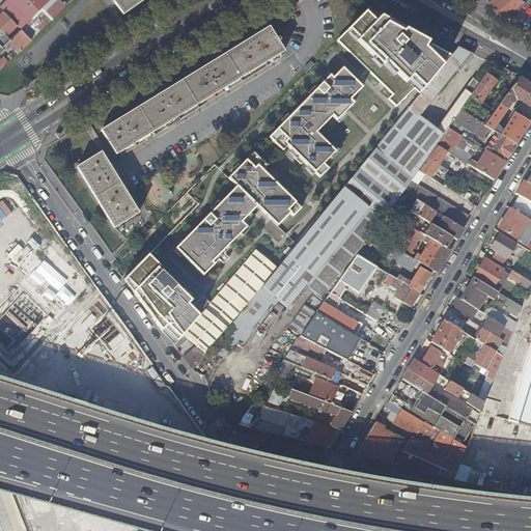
[(17,24),(21,28),(50,0),(6,0),(0,6),(4,10),(17,24)]
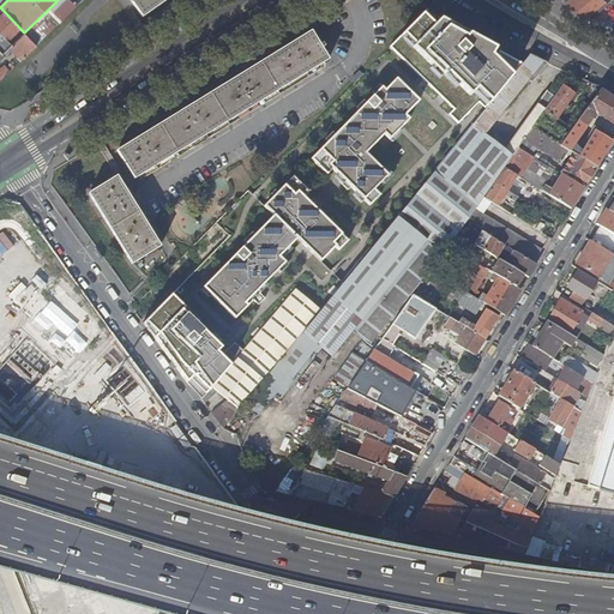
[(130,0),(144,19),(169,0),(130,0)]
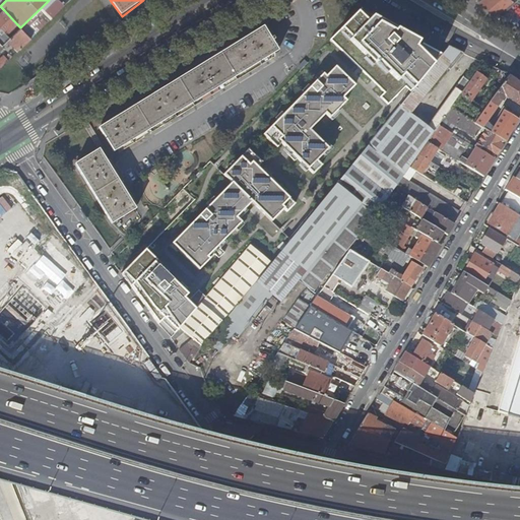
[(483,0),(479,4),(499,16),(516,1),(515,0),(513,0),(512,1),(511,0),(483,0)]
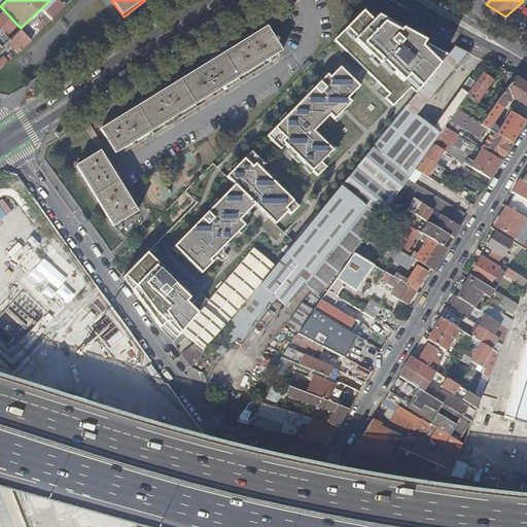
[(424,84),(448,56),(366,8),(336,40),(390,95),(385,99),(393,107),(412,89),(417,94),(424,84)]
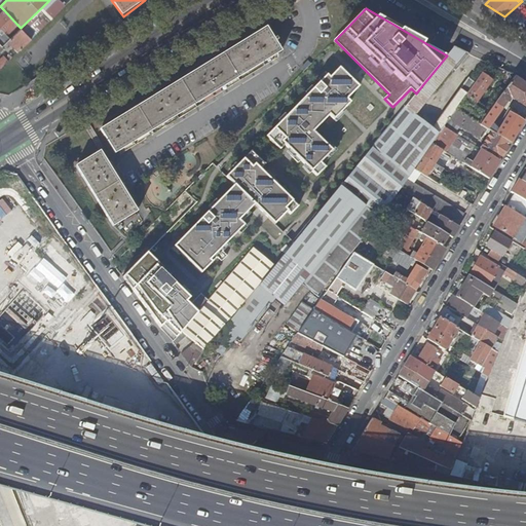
[(6,35),(16,24),(4,10),(0,13),(0,36),(2,38),(6,35)]
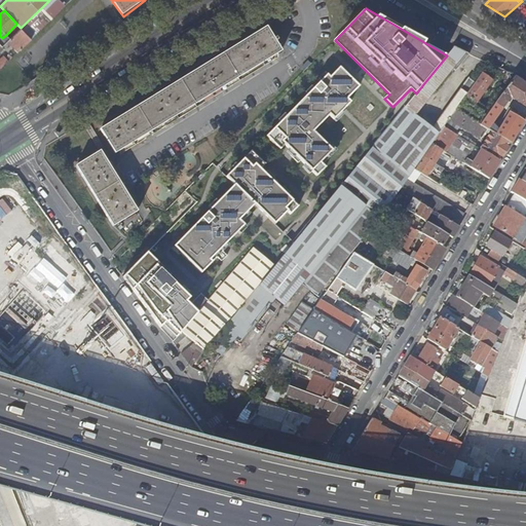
[(119,149),(276,52),(282,49),(275,40),(278,38),(276,36),(273,37),(266,26),(102,126),(116,150),(119,149)]
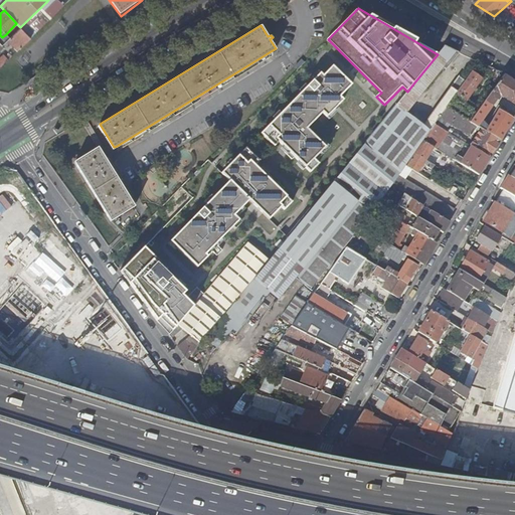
[(31,38),(21,28),(20,27),(10,38),(20,49),(31,38)]
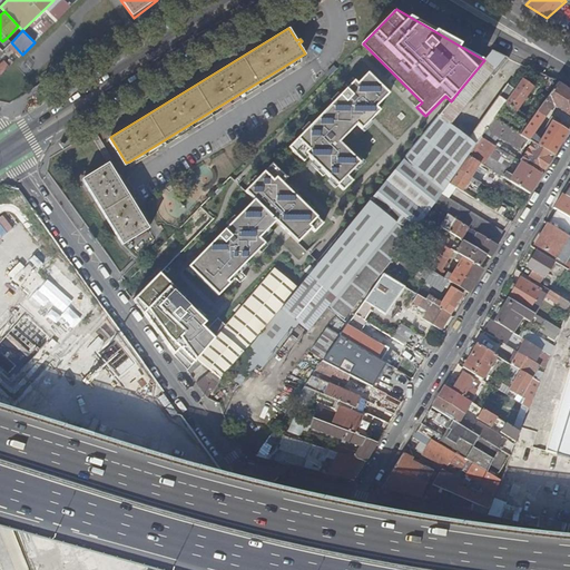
[(2,41),(0,43),(0,48),(2,50),(7,47),(11,42),(7,38),(2,41)]
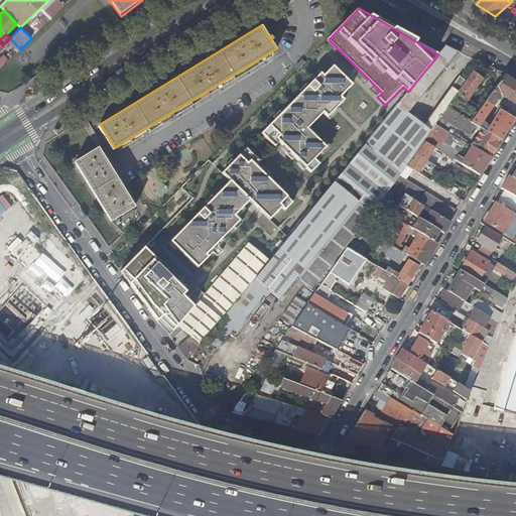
[(10,38),(6,42),(16,52),(20,49),(10,38)]
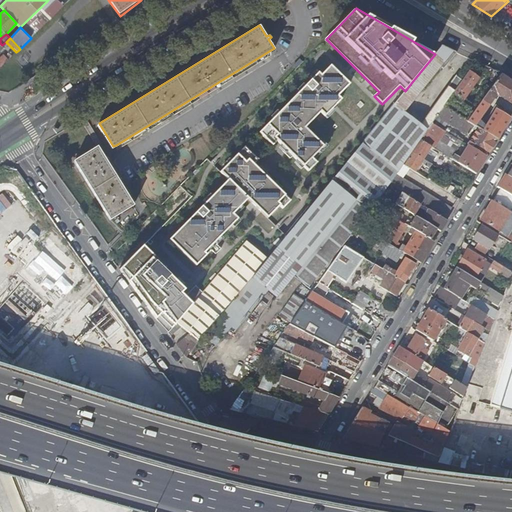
[(458,53),(442,45),(435,54),(412,82),(423,91),(442,68),(444,69),(458,53)]
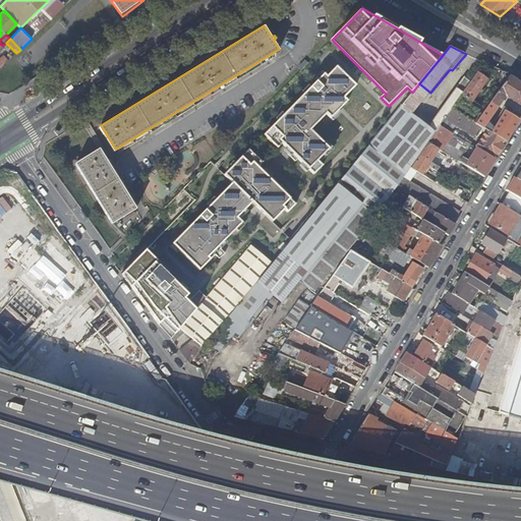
[(276,55),(274,52),(118,148),(120,151),(276,55)]
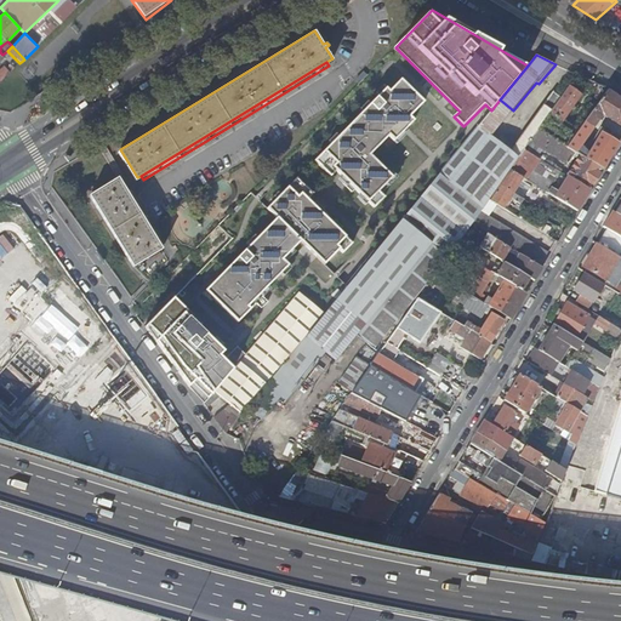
[(389,91),(387,87),(314,160),(330,176),(336,170),(346,180),(342,183),(352,192),(354,188),(374,208),(385,198),(379,191),(392,177),(370,154),(388,136),(394,141),(414,120),(410,117),(425,102),(400,80),(389,91)]
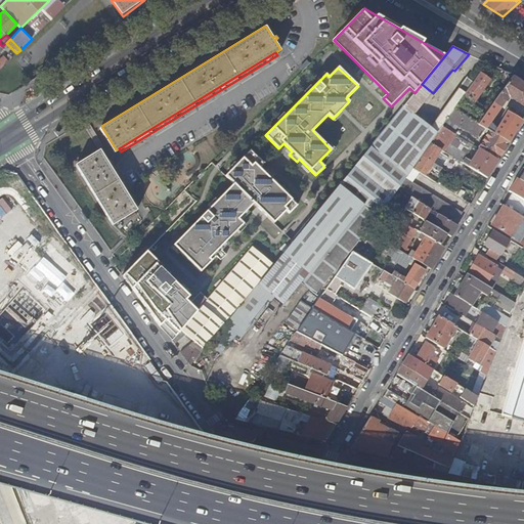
[(491,79),(481,72),(474,82),(465,94),(454,110),(479,125),(497,98),(493,95),(484,108),(477,103),(481,97),(479,96),(491,79)]
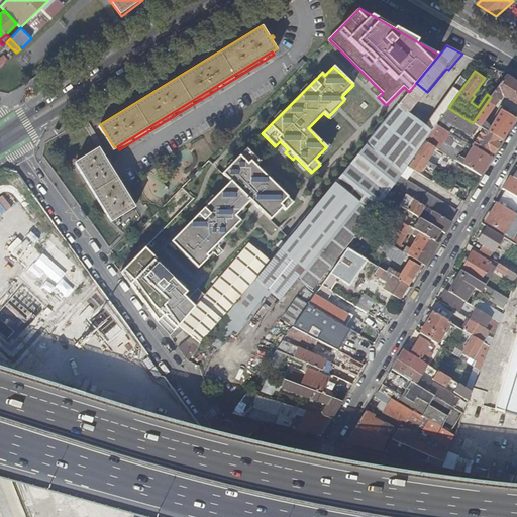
[(491,97),(473,123),(479,127),(483,129),(502,141),(516,119),(502,110),(490,127),(484,120),(502,96),(516,105),(516,82),(506,75),(491,97)]
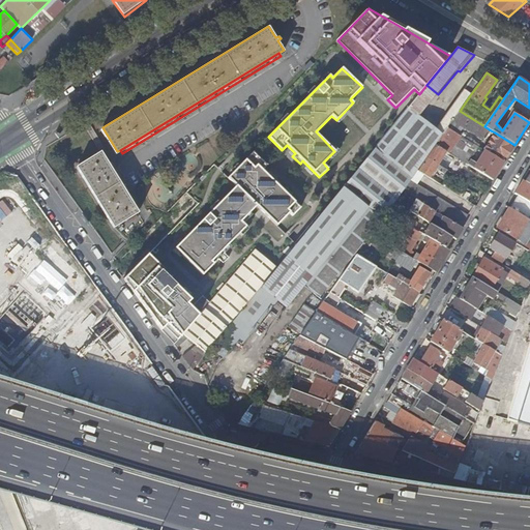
[(419,117),(409,108),(344,186),(276,268),(260,288),(277,302),(287,310),(305,287),(320,297),(346,265),(372,234),(387,212),(394,202),(402,192),(410,180),(417,170),(435,145),(447,128),(460,111),(470,95),(479,83),(472,78),(436,130),(419,117)]
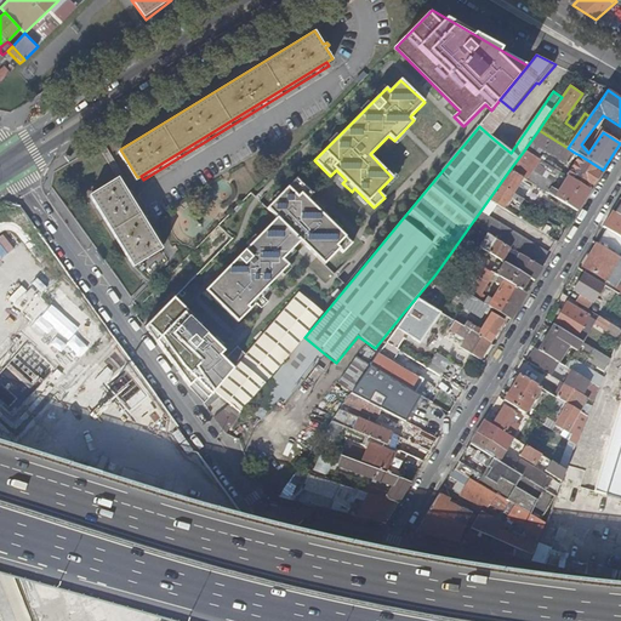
[(513,110),(500,100),(491,110),(479,126),(491,137),(513,110)]
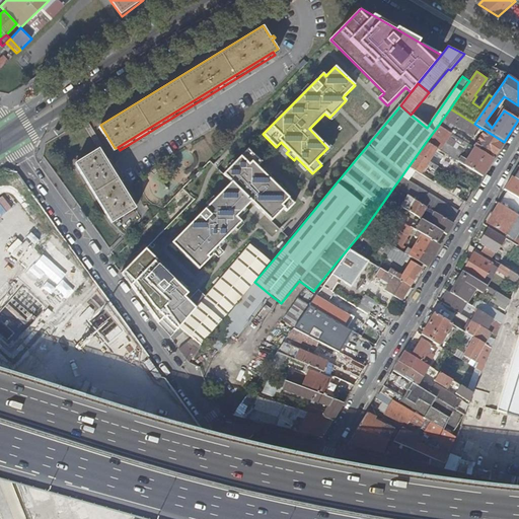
[(474,124),(450,108),(438,126),(441,127),(444,123),(445,124),(447,121),(453,125),(474,138),(480,128),(474,124)]
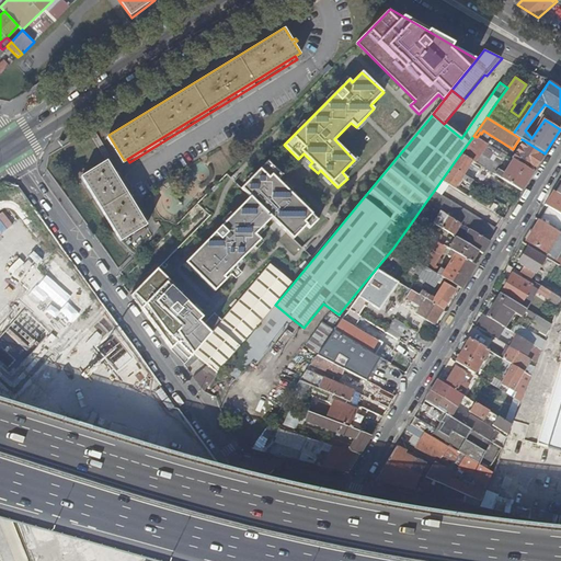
[(490,135),(483,130),(481,134),(480,133),(477,137),(484,142),(487,138),(490,135)]
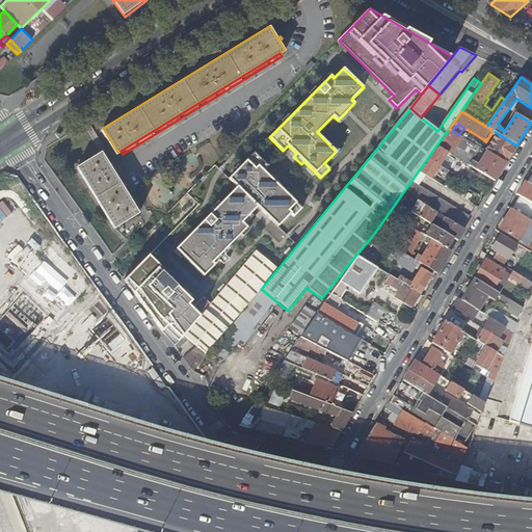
[(452,130),(449,129),(436,145),(437,145),(448,152),(451,155),(456,147),(460,140),(464,143),(468,144),(467,145),(473,150),(476,144),(474,143),(459,135),(452,130)]
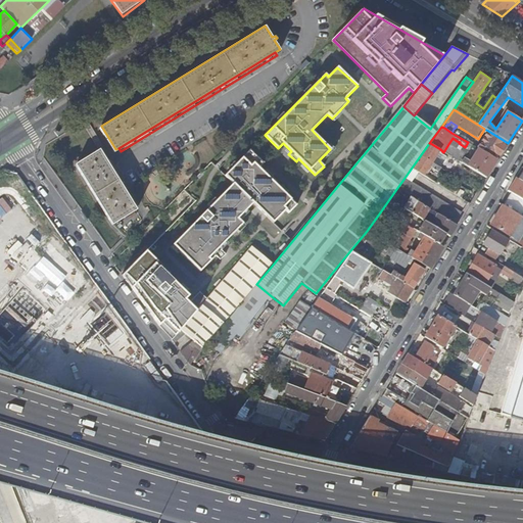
[(454,129),(452,133),(466,141),(468,137),(454,129)]
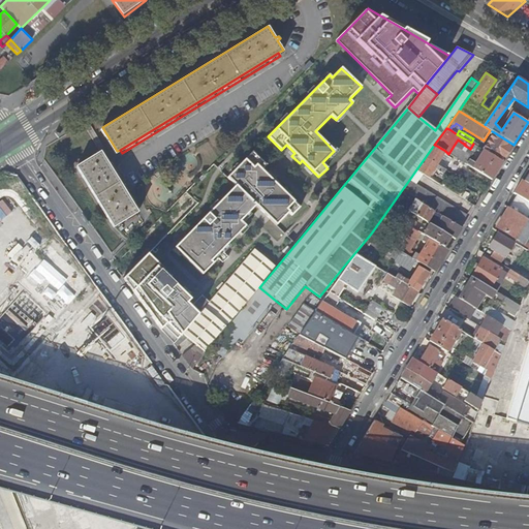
[(503,162),(514,145),(494,132),(483,150),(484,150),(503,162)]
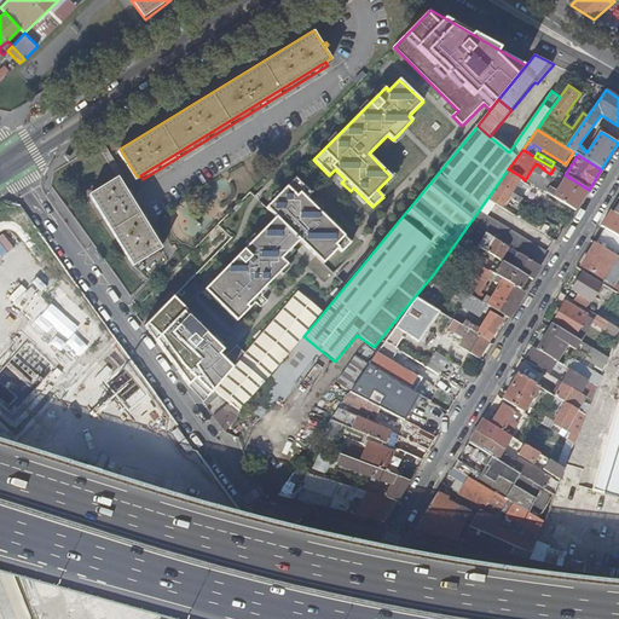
[(521,177),(509,169),(499,185),(489,200),(495,203),(502,208),(508,197),(519,203),(522,200),(512,192),(521,177)]
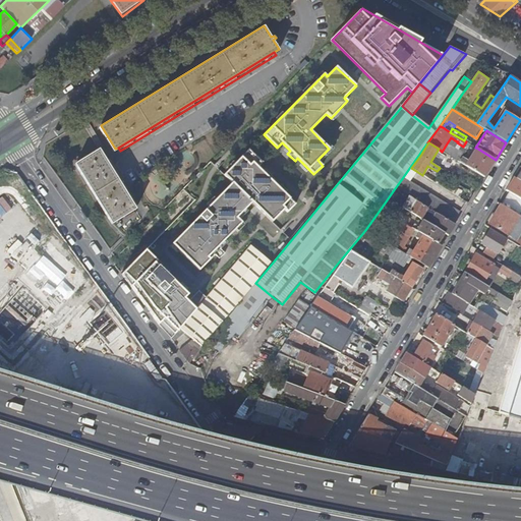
[(447,143),(442,152),(458,161),(459,159),(463,153),(452,146),(447,143)]
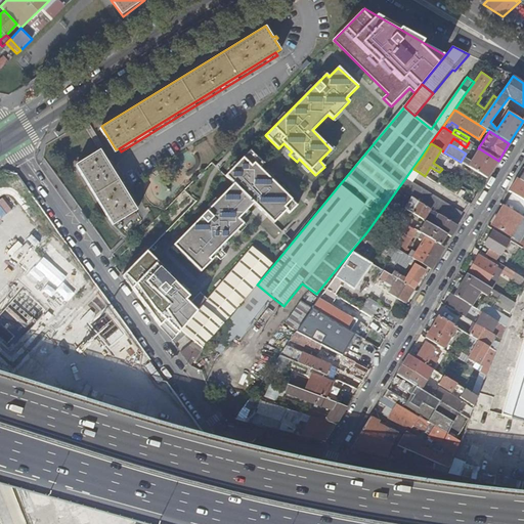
[(111,167),(106,160),(99,148),(76,163),(113,222),(136,209),(134,206),(125,190),(128,188),(114,165),(111,167)]
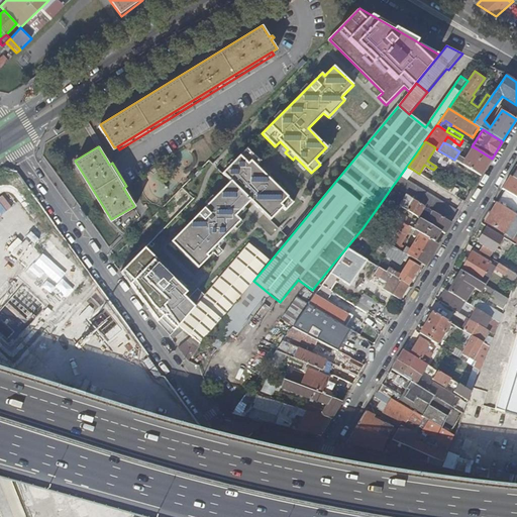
[(481,176),(492,159),(473,146),(466,160),(459,156),(457,159),(455,158),(454,160),(481,176)]
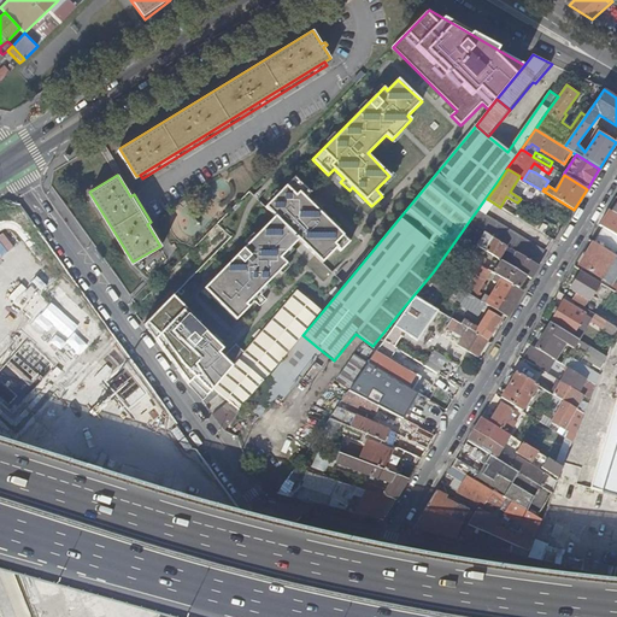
[(306,198),(311,192),(295,176),(268,207),(276,216),(205,288),(236,319),(254,300),(259,305),(266,299),(258,291),(287,263),(281,257),(299,239),(323,262),(338,247),(341,251),(351,241),(324,216),(327,213),(318,204),(316,207),(306,198)]
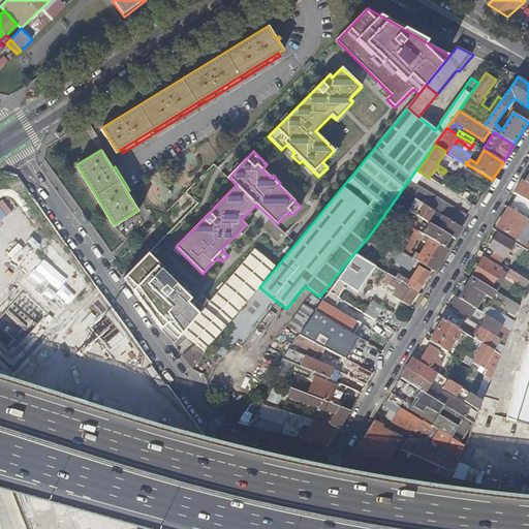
[(417,170),(416,169),(409,180),(416,185),(423,174),(417,170)]
